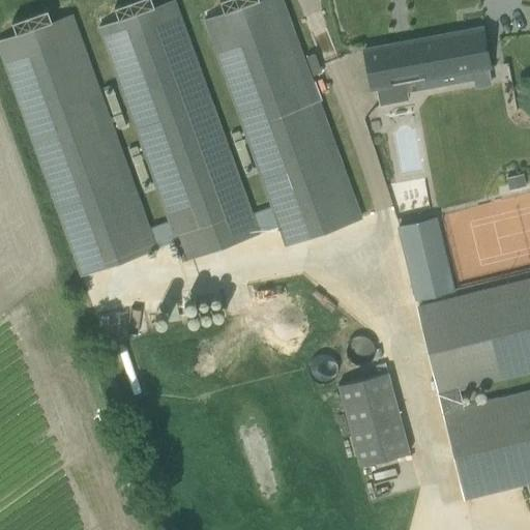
[(118,20),(98,27),(170,222),(177,241),(185,261),(259,234),(173,0),(154,7),(151,0),(136,0),(114,8),(118,20)]
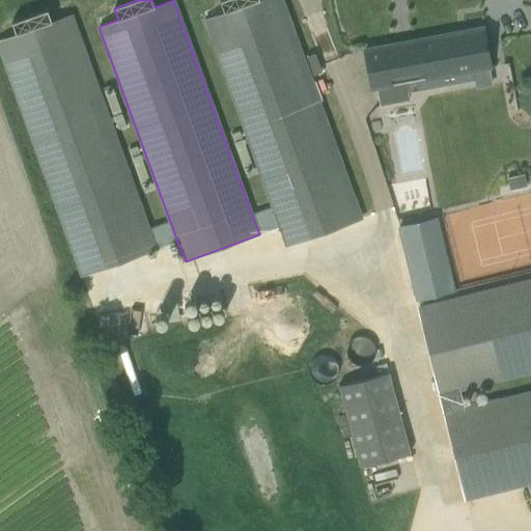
[(281,0),(221,0),(220,1),(224,14),(204,20),(273,207),(280,227),(287,247),(361,220),(281,0)]
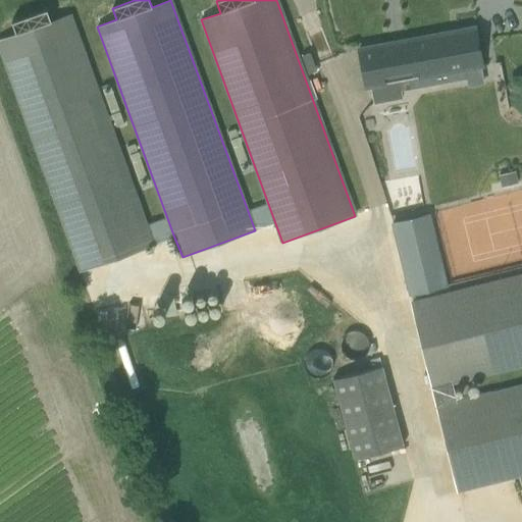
[(0,51),(80,272),(153,246),(69,14),(51,21),(46,9),(11,22),(15,35),(0,40),(0,51)]
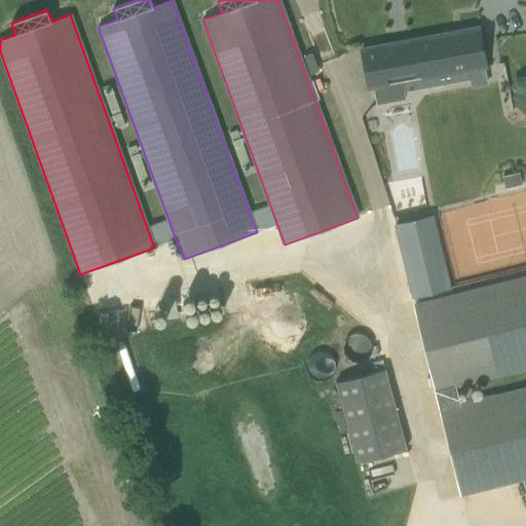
[(411,82),(412,90),(471,80),(468,69),(485,66),(478,28),(362,49),(369,90),(373,89),(376,105),(404,100),(402,84),(411,82)]
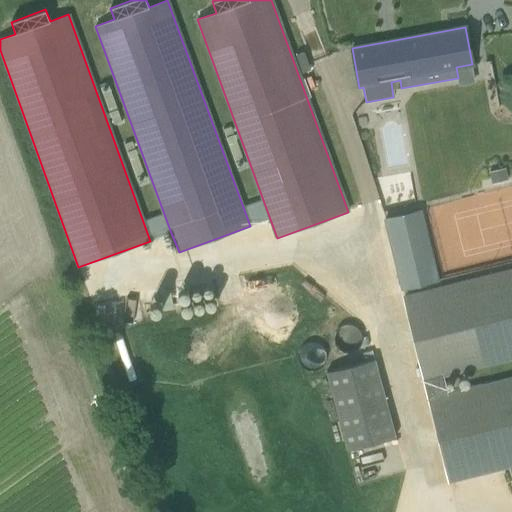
[(303,52),(295,55),(302,73),(310,70),(303,52)]
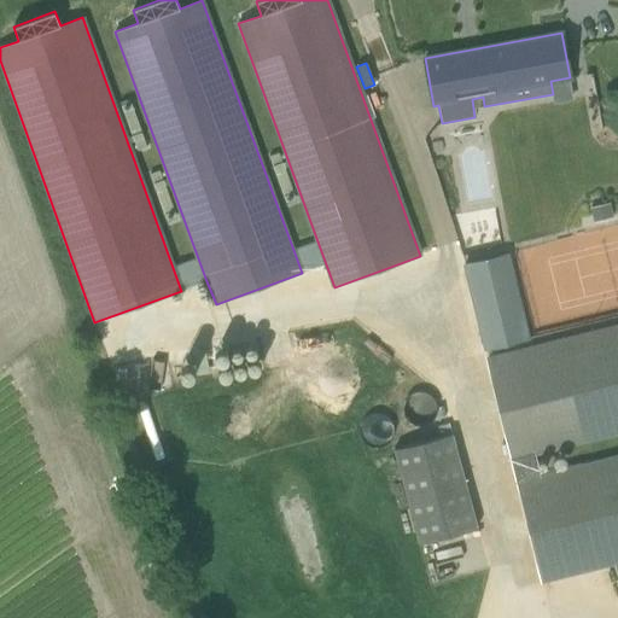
[(608,203),(589,208),(592,221),(612,216),(608,203)]
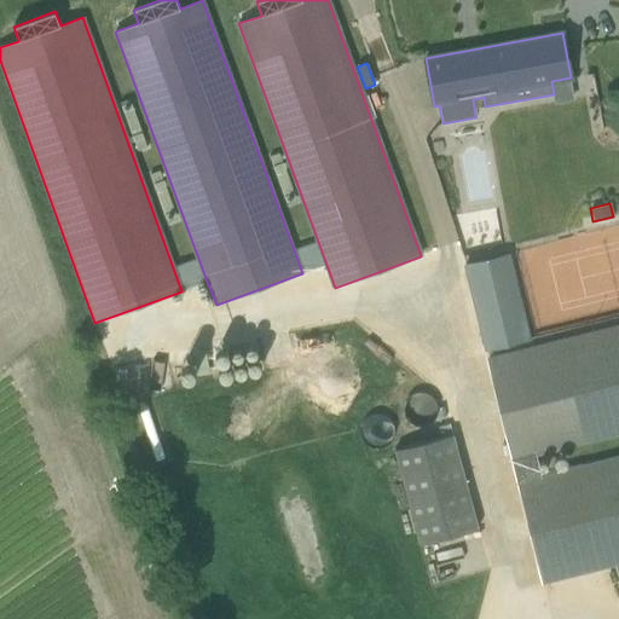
[(318,242),(294,250),(302,273),(327,265),(318,242)]
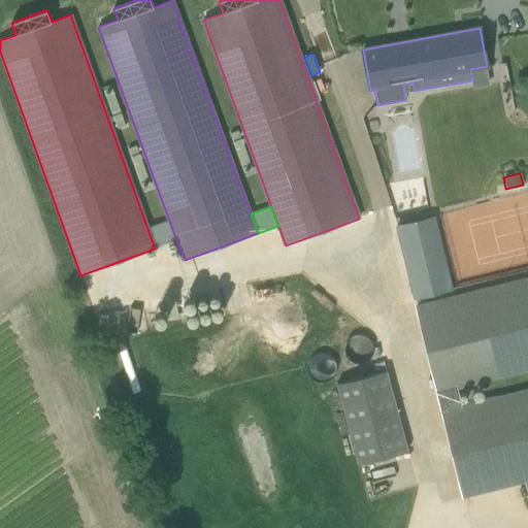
[(448,288),(429,216),(392,226),(410,297),(448,288)]
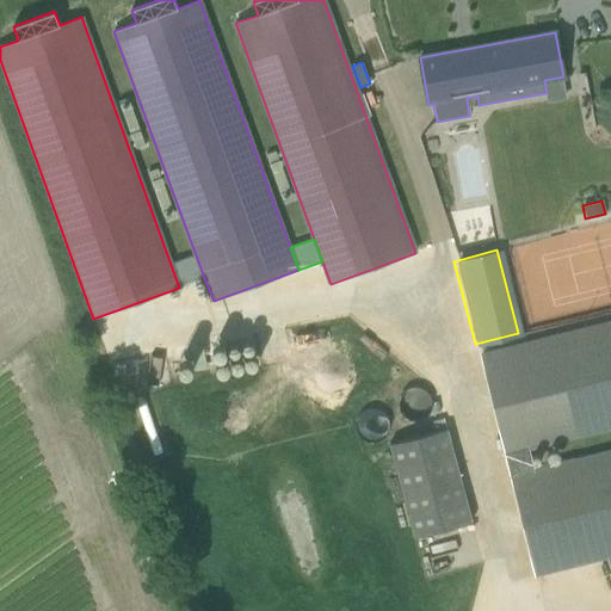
[(196,255),(171,264),(179,288),(204,278),(196,255)]
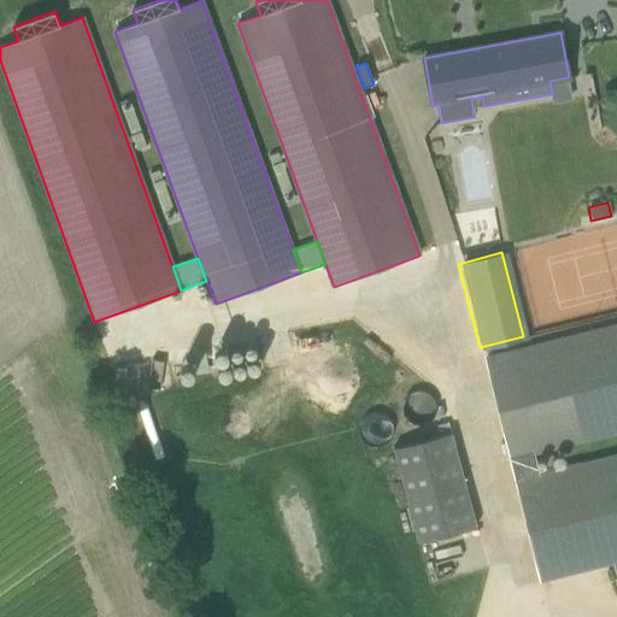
[(534,452),(616,430),(616,327),(485,359),(538,580),(616,559),(616,456),(539,475),(534,452)]
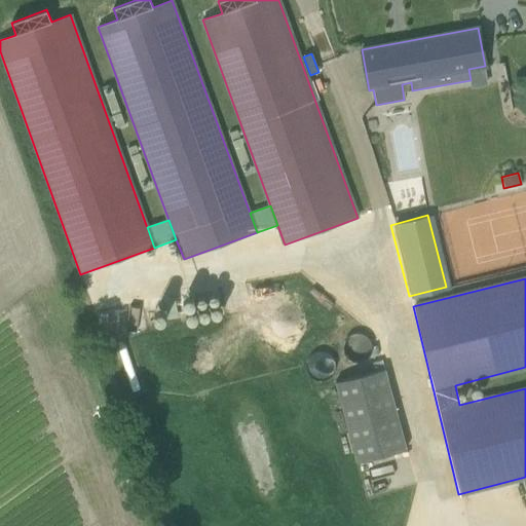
[(174,297),(163,299),(165,311),(176,309),(174,297)]
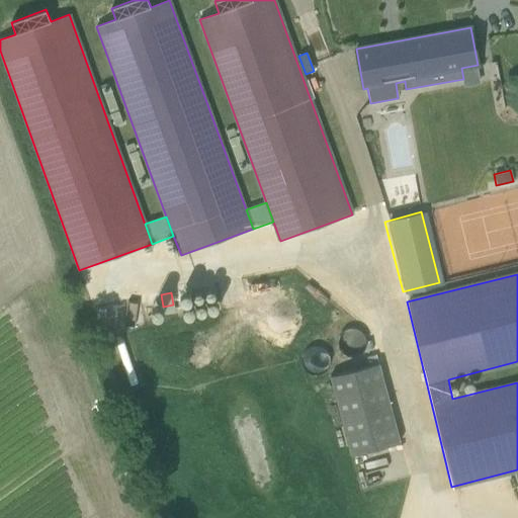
[(368,347),(367,343),(364,337),(359,334),(355,332),(349,333),(344,335),(340,339),(339,344),(339,349),(341,355),(344,358),(347,360),(352,361),(358,361),(362,358),(365,355),(367,352),(368,347)]
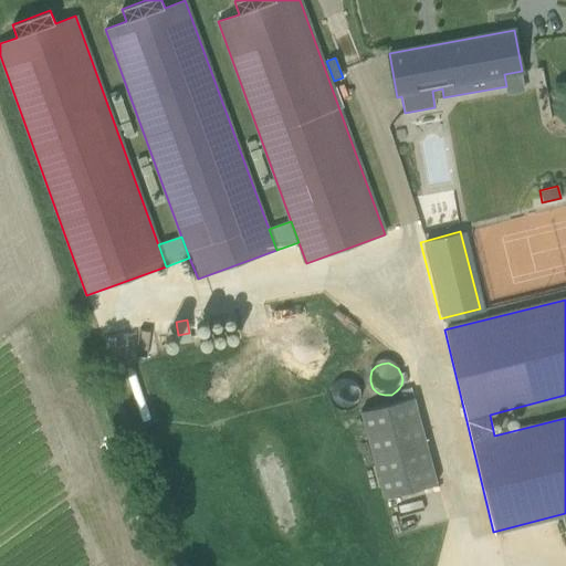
[(360,398),(360,397),(359,391),(357,387),(352,383),(345,381),(338,383),(333,387),(331,391),(329,397),(331,402),(334,408),(339,411),(345,412),(350,411),(355,409),(358,404),(360,398)]
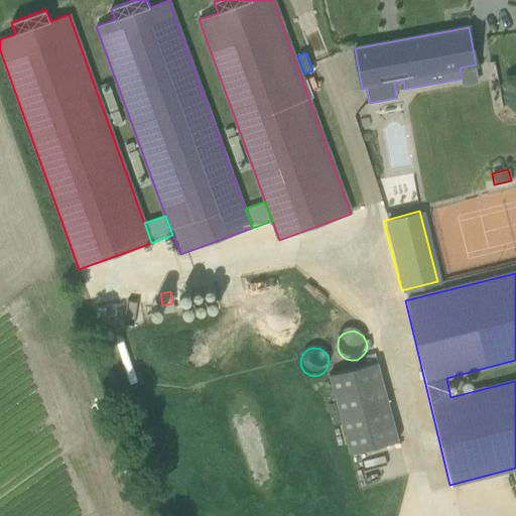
[(374,353),(366,356),(368,364),(377,362),(374,353)]
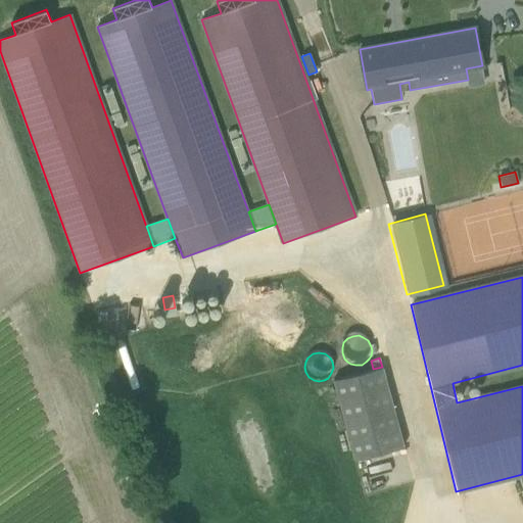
[(332,380),(353,461),(403,446),(382,367),(373,369),(339,378),(332,380)]
